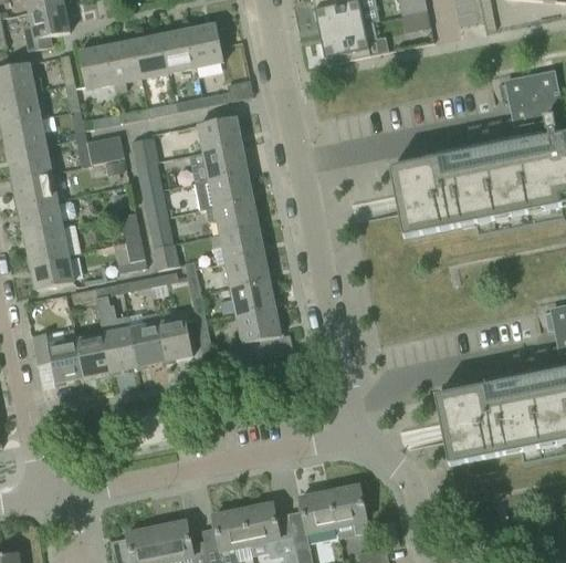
[(25,0),(29,13),(64,6),(63,0),(25,0)]
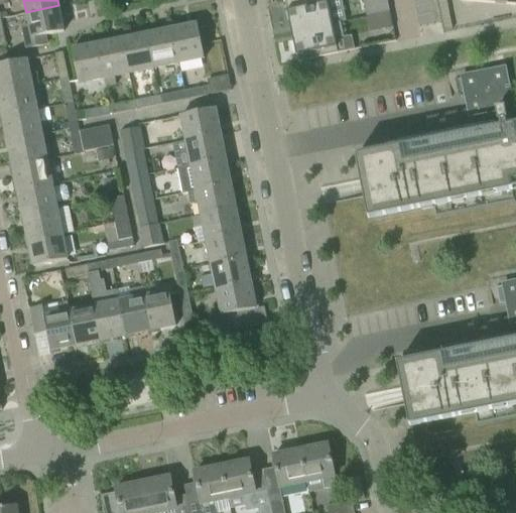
[(332,22),(327,0),(304,0),(285,4),(289,23),(291,22),(293,31),(332,23),(332,22)]
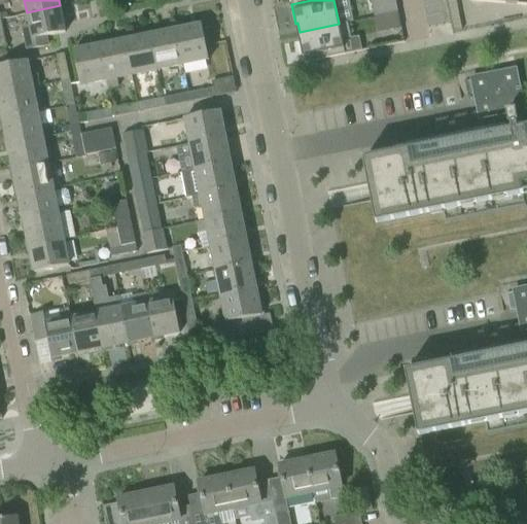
[(397,10),(395,0),(371,0),(374,15),(381,13),(397,10)]
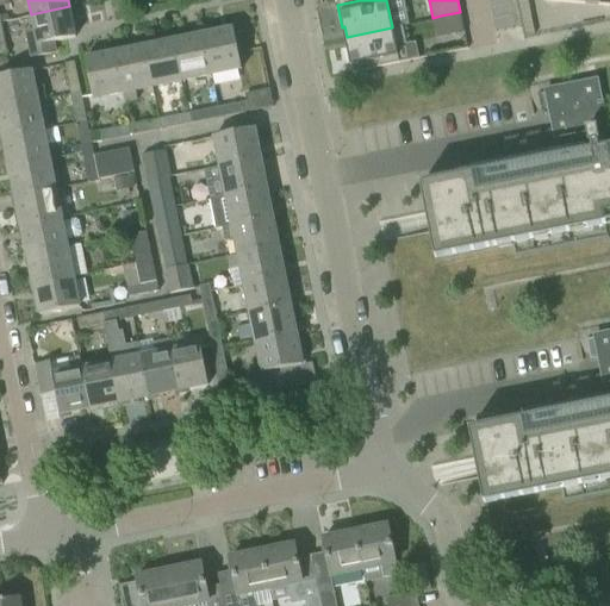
[(69,6),(31,14),(33,29),(25,30),(31,56),(56,51),(54,39),(75,35),(69,6)]
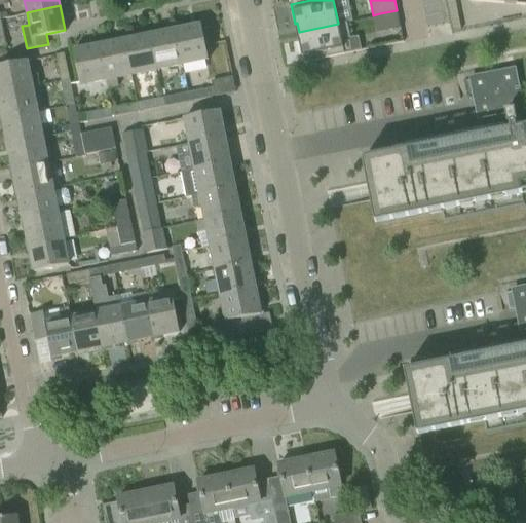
[(397,10),(380,13),(384,30),(400,26),(397,10)]
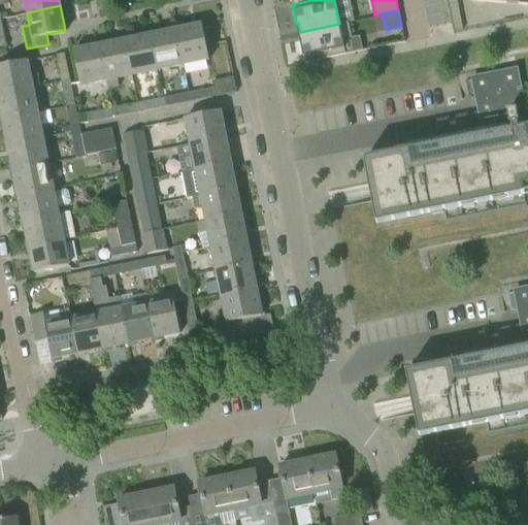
[(351,36),(348,21),(339,23),(339,24),(300,32),(302,40),(300,40),(304,61),(345,53),(342,38),(351,36)]
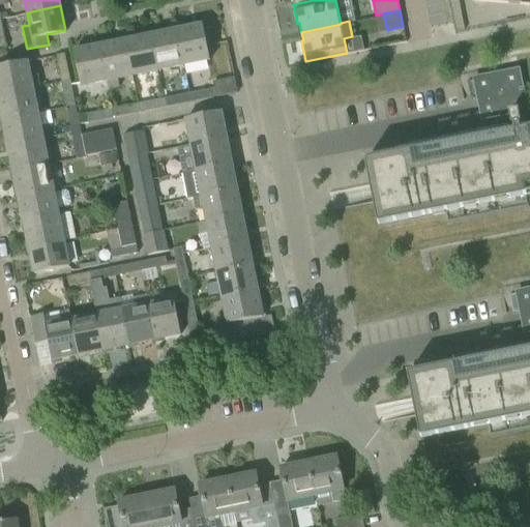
[(202,24),(177,28),(184,63),(209,59),(202,24)]
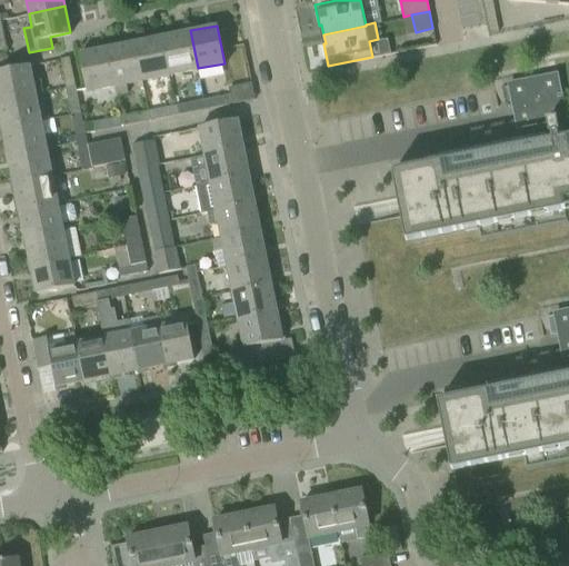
[(190,30),(162,37),(170,73),(198,68),(190,30)]
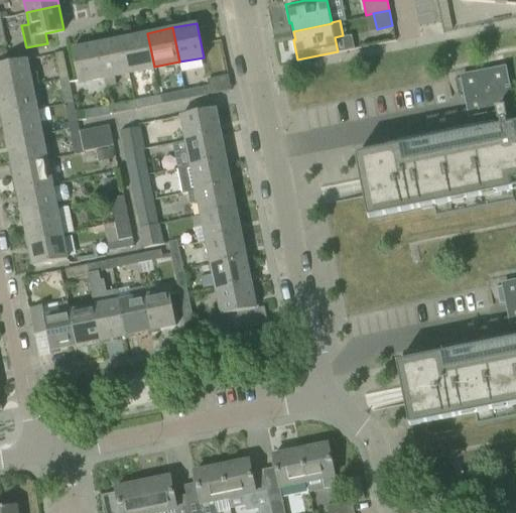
[(147,33),(123,38),(130,72),(154,67),(147,33)]
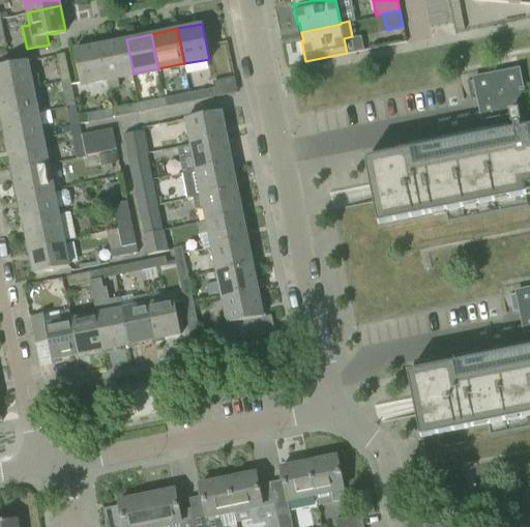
[(99,45),(107,79),(109,88),(119,86),(118,77),(134,74),(126,39),(99,45)]
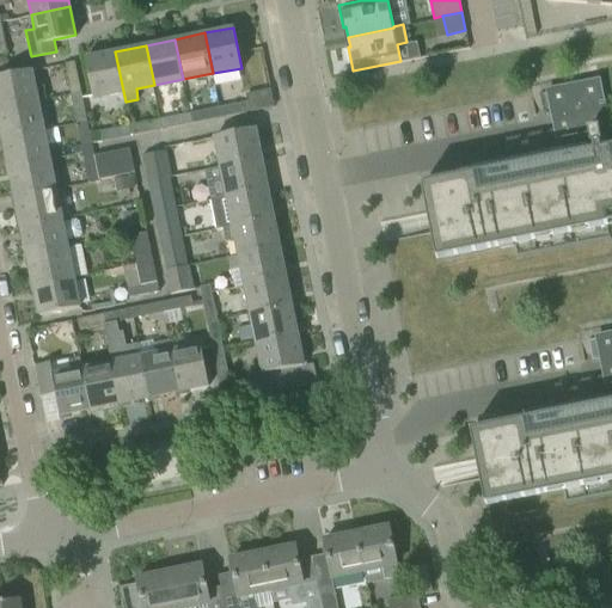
[(92,97),(123,91),(115,51),(85,57),(92,97)]
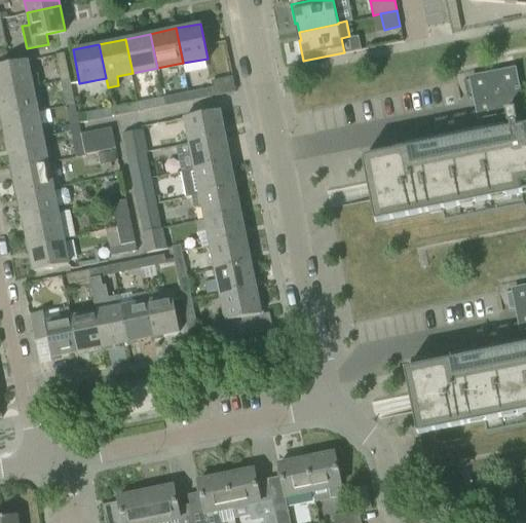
[(54,53),(61,79),(69,77),(64,51),(54,53)]
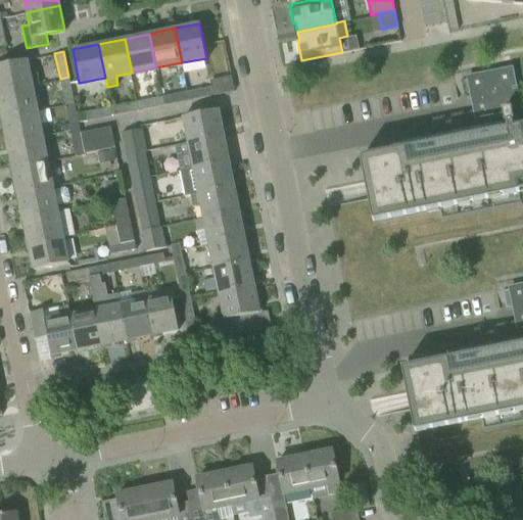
[(0,63),(0,90),(40,83),(38,72),(29,73),(26,59),(0,63)]
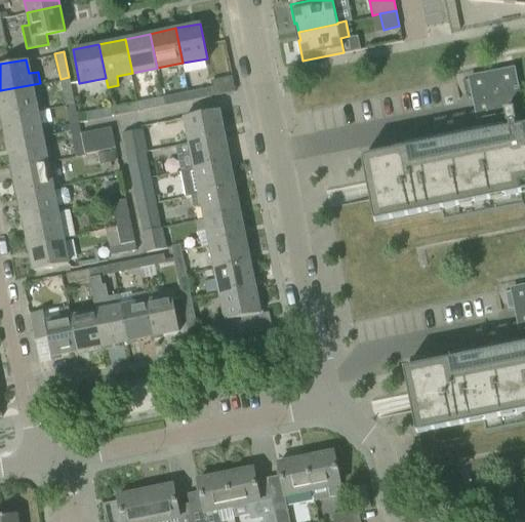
[(461,79),(461,80),(466,97),(476,95),(483,133),(361,157),(373,222),(440,208),(442,218),(524,201),(524,124),(524,125),(516,85),(500,88),(497,72),(461,79)]
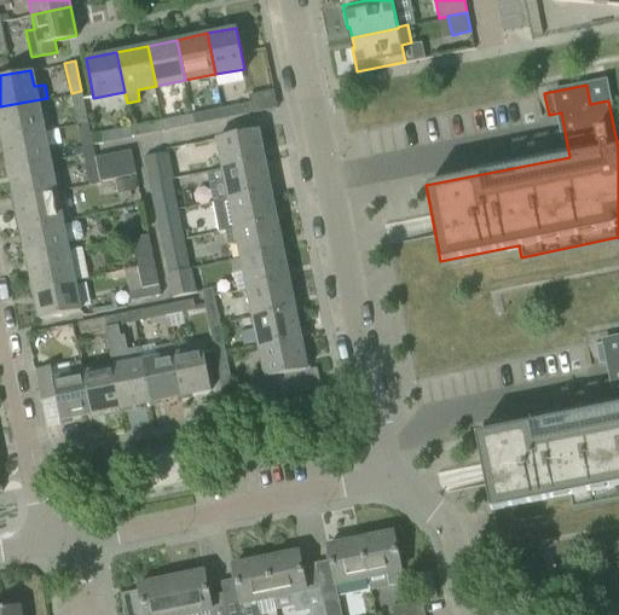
[(71,93),(77,122),(88,121),(81,91),(71,93)]
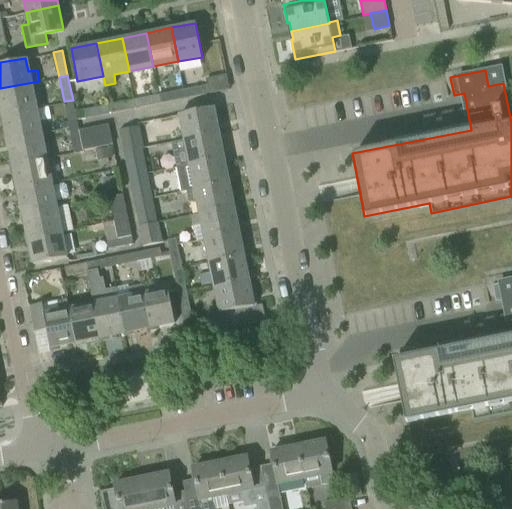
[(0,88),(0,103),(2,114),(35,107),(30,83),(39,81),(0,88)]
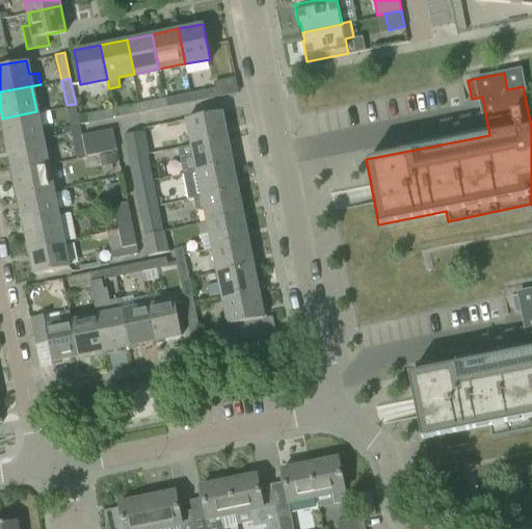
[(216,86),(190,91),(192,101),(218,96),(216,86)]
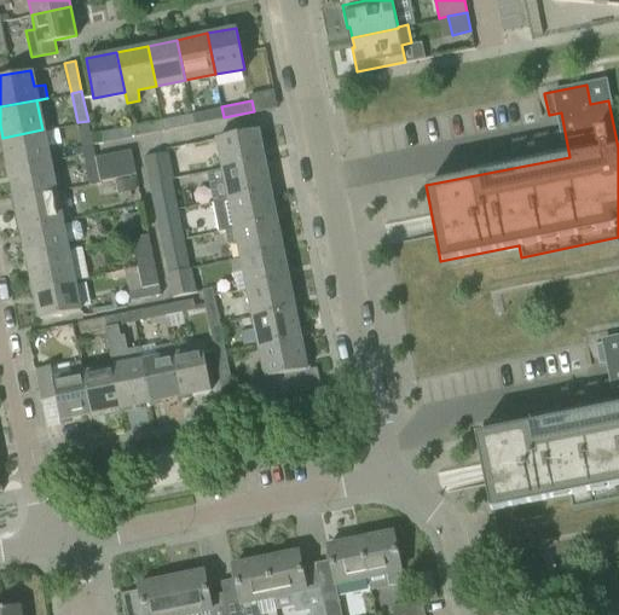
[(221,106),(191,112),(194,123),(224,117),(221,106)]
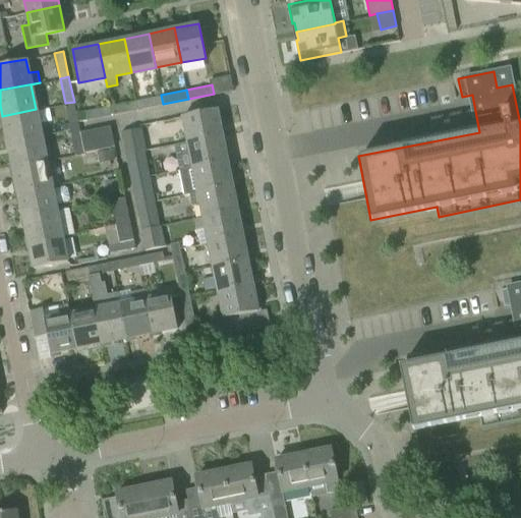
[(161,95),(136,100),(138,109),(163,104),(161,95)]
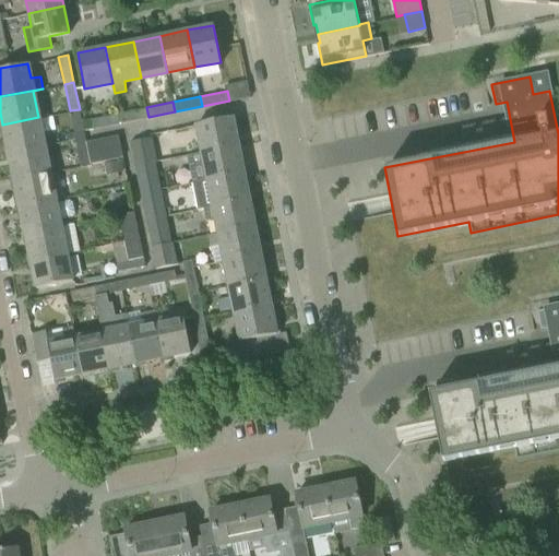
[(146,107),(119,113),(121,122),(149,117),(146,107)]
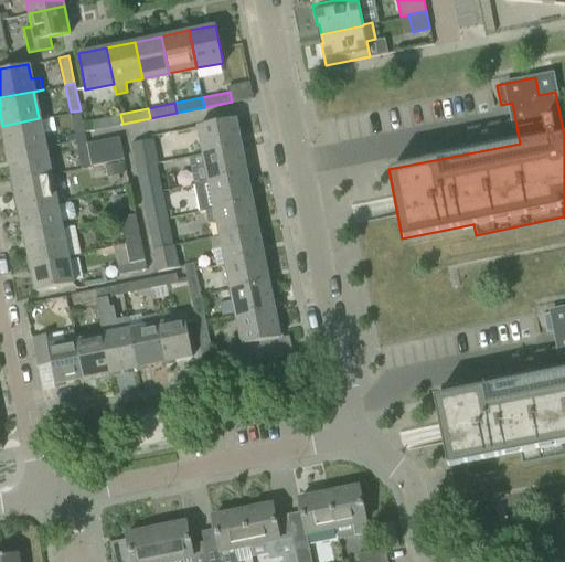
[(71,112),(76,139),(86,138),(81,110),(71,112)]
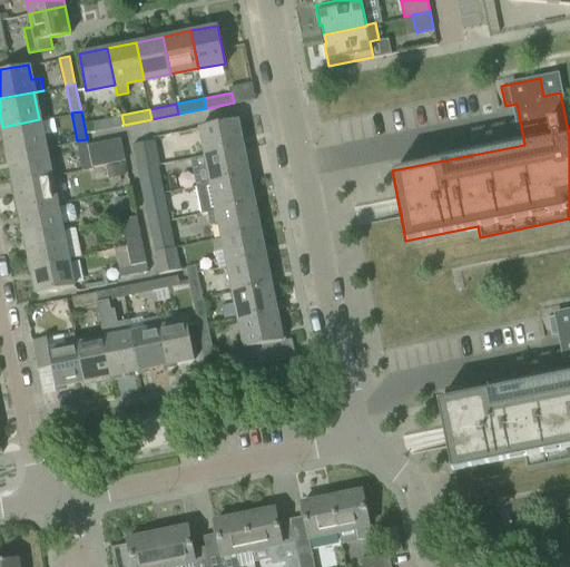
[(124,125),(121,115),(94,120),(95,130),(124,125)]
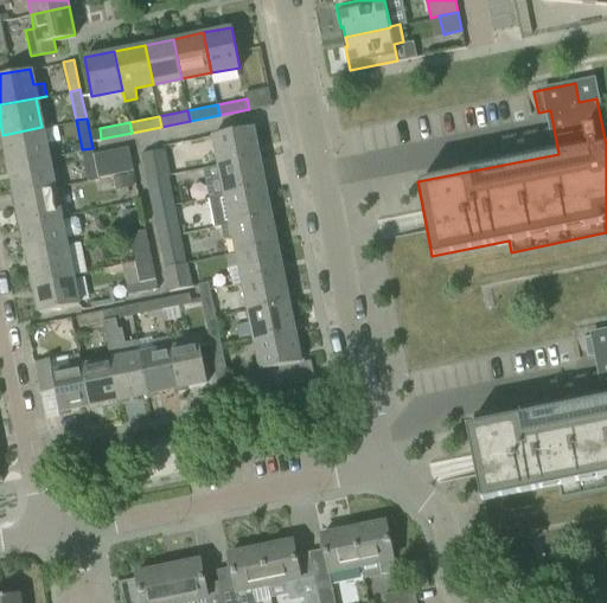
[(2,135),(8,165),(48,156),(42,127),(2,135)]
